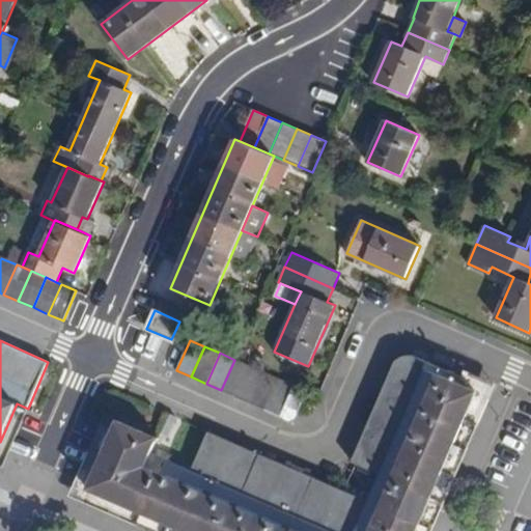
[(379,473),(427,362),(410,355),(407,355),(403,356),(399,358),(396,360),(352,462),(379,473)]
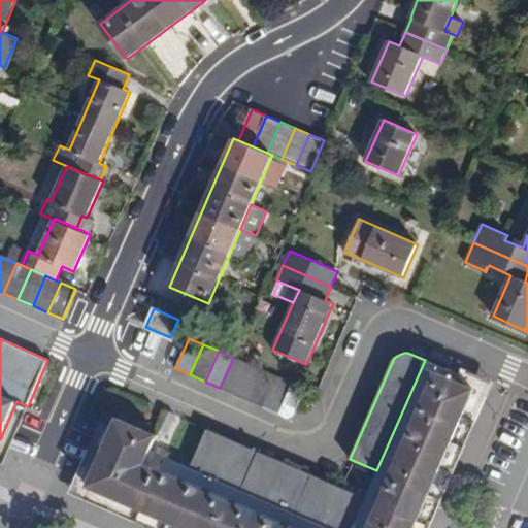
[(249,364),(233,358),(220,388),(235,395),(249,364)]
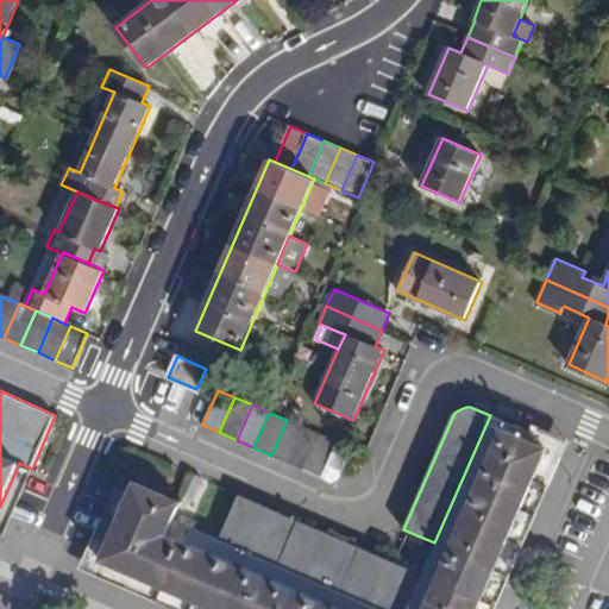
[(123,476),(118,487),(88,556),(83,567),(90,571),(179,608),(494,608),(506,582),(567,440),(533,426),(529,433),(490,415),(434,542),(421,573),(239,495),(220,539),(190,526),(183,541),(167,535),(181,501),(123,476)]
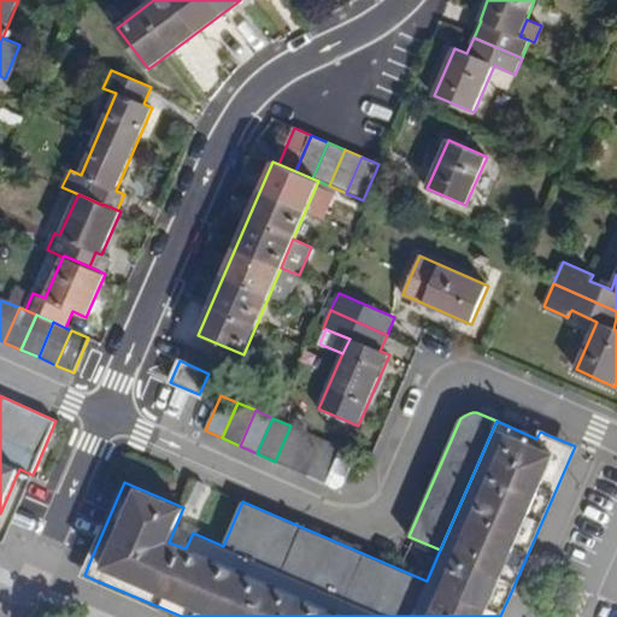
[(307,434),(291,425),(275,462),(292,469),(307,434)]
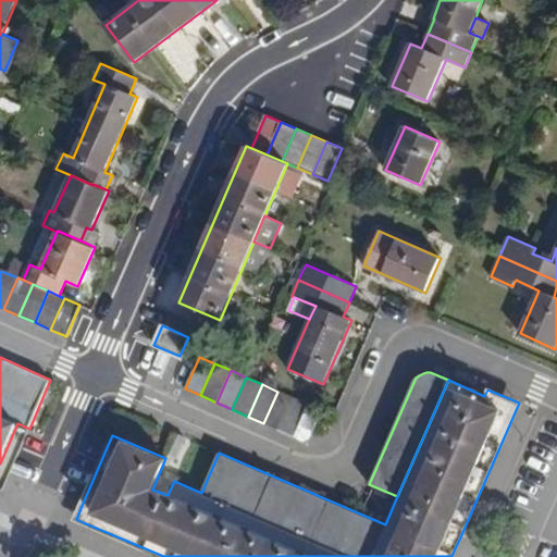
[(294,398),(277,392),(263,423),(280,430),(294,398)]
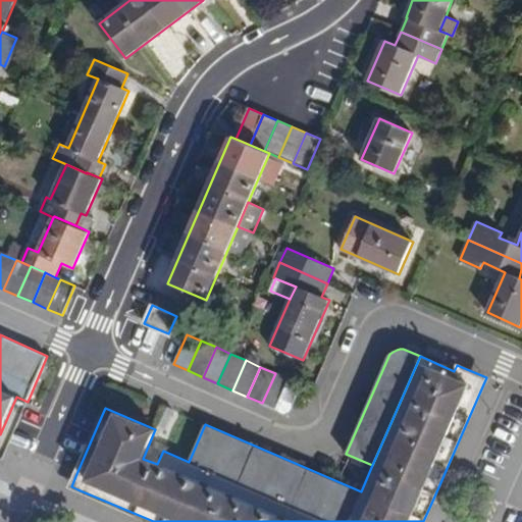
[(290,379),(275,373),(262,403),(276,410),(282,397),(289,381),(290,379)]
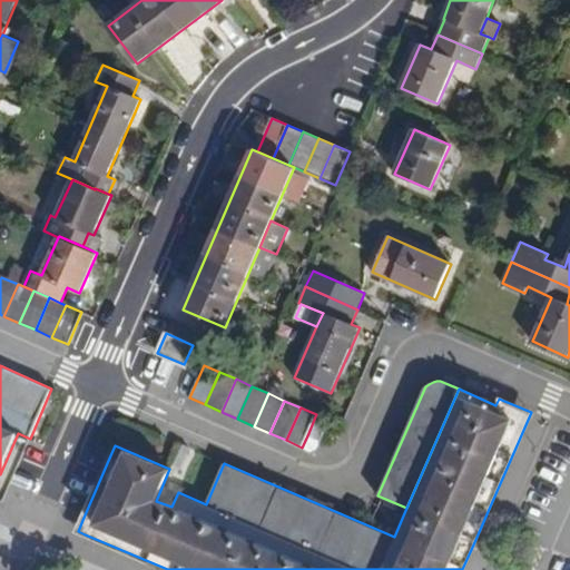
[(327,422),(315,416),(308,433),(321,438),(327,422)]
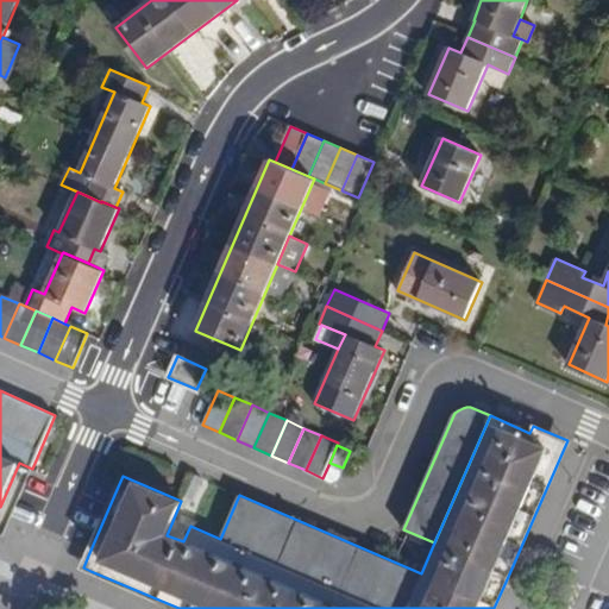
[(32,469),(19,463),(0,507),(0,514),(11,519),(32,469)]
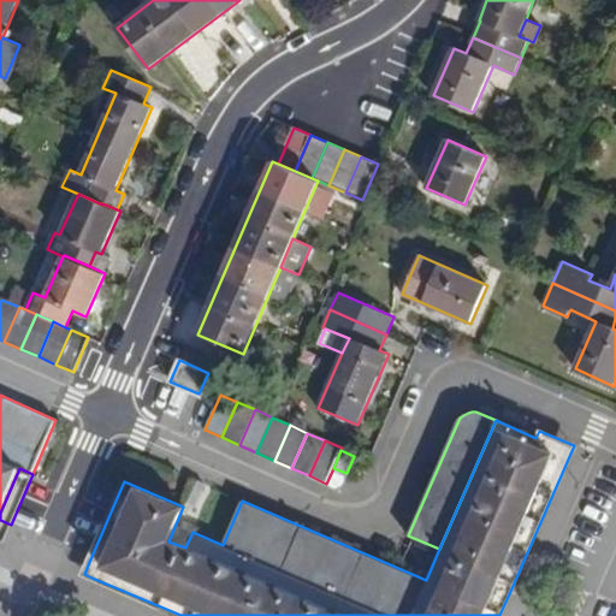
[(347,473),(333,468),(326,484),(327,484),(333,486),(339,486),(341,486),(347,473)]
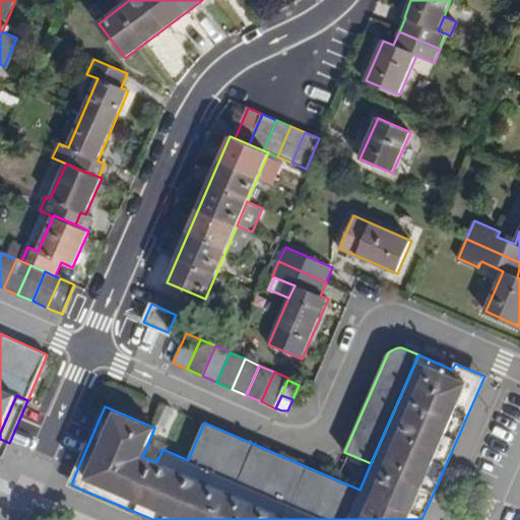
[(0,439),(0,453),(4,455),(9,443),(0,439)]
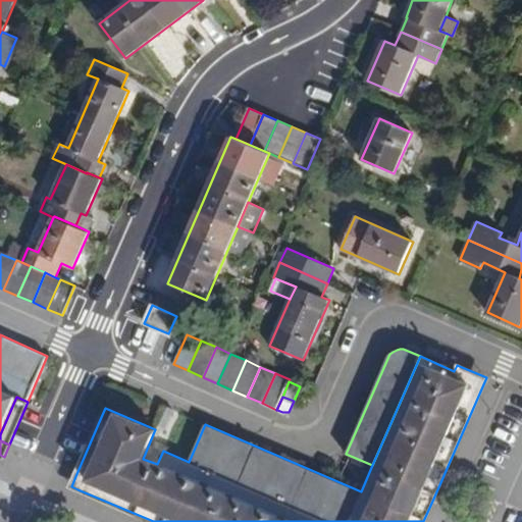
All buildings are outlined.
